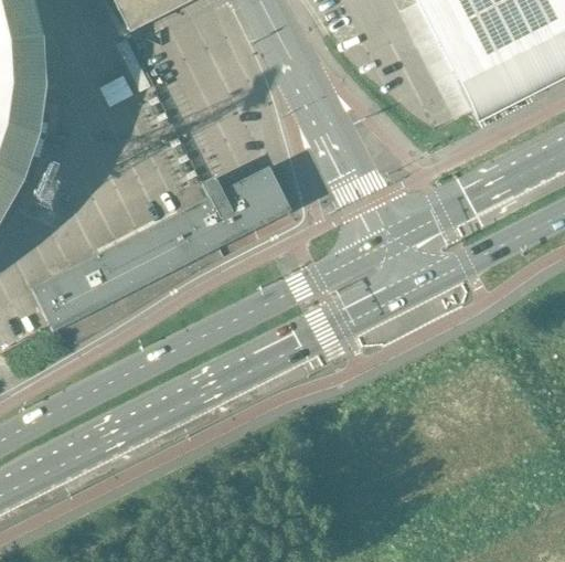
[(0,0),(0,246),(7,239),(34,194),(53,142),(60,96),(57,45),(46,0),(0,0)]
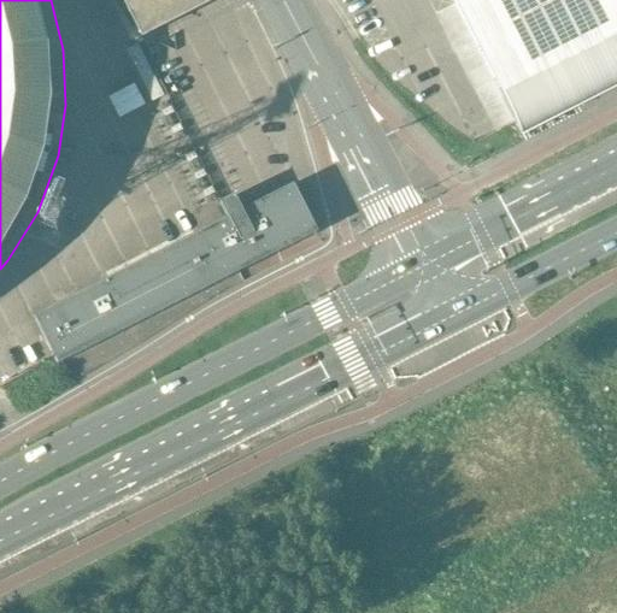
[(121,0),(129,15),(140,36),(210,0),(121,0)]
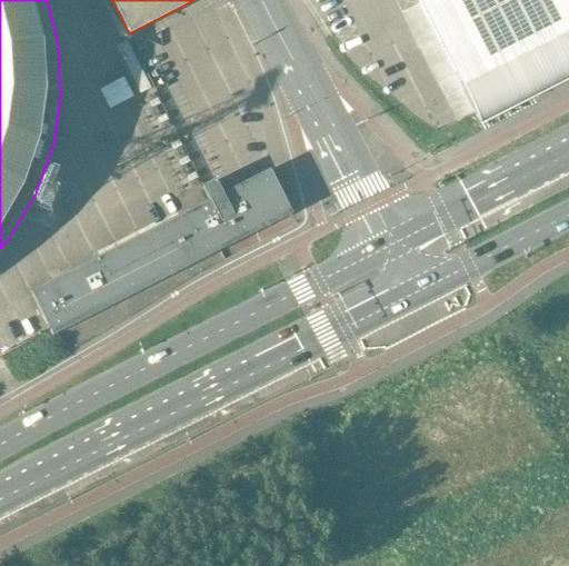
[(417,0),(478,118),(568,71),(568,0),(417,0)]
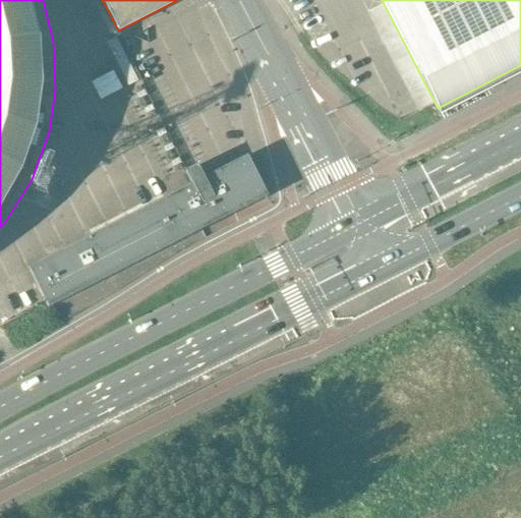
[(115,35),(105,40),(127,84),(137,78),(115,35)]
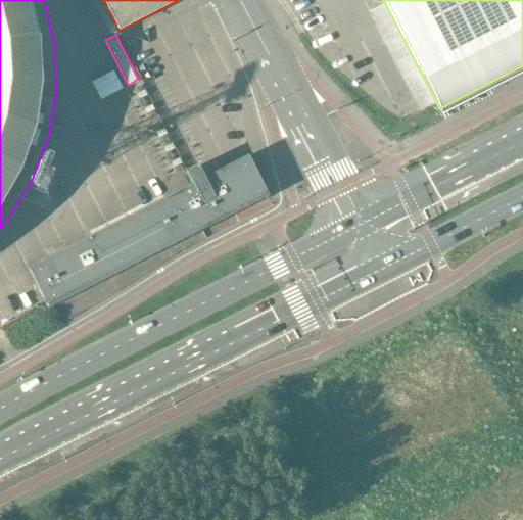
[(100,94),(122,86),(115,69),(94,78),(100,94)]
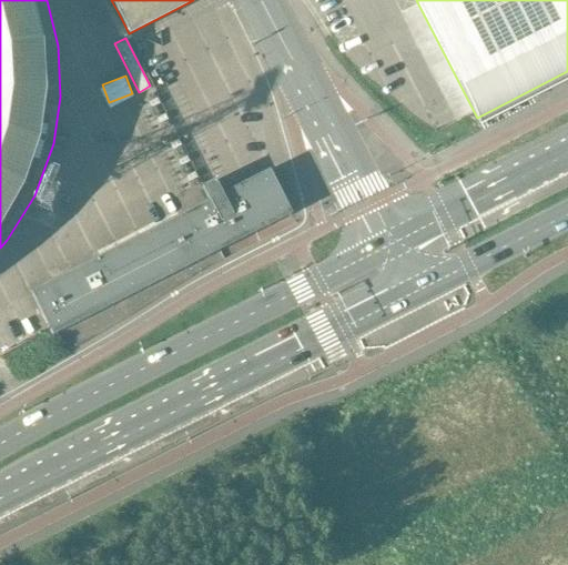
[(151,107),(160,102),(156,96),(148,100),(151,107)]
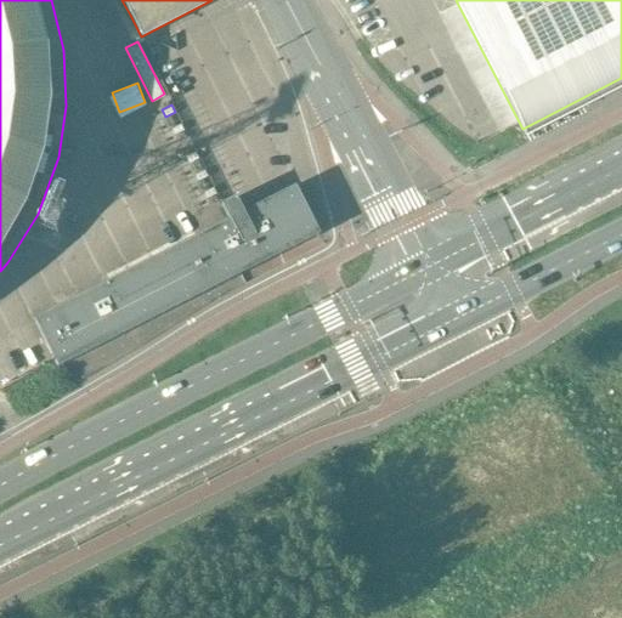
[(174,134),(184,129),(180,123),(170,128),(174,134)]
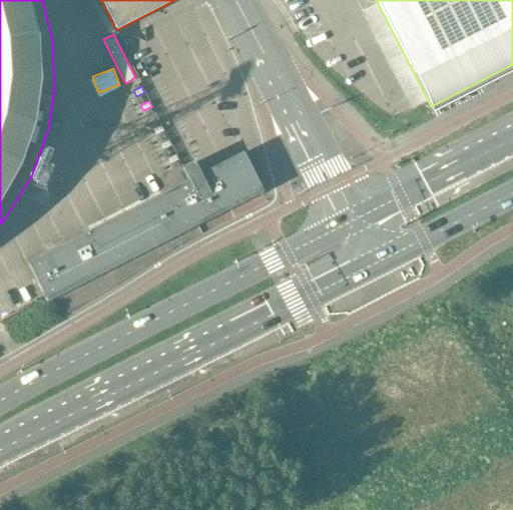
[(163,130),(160,124),(152,128),(155,134),(163,130)]
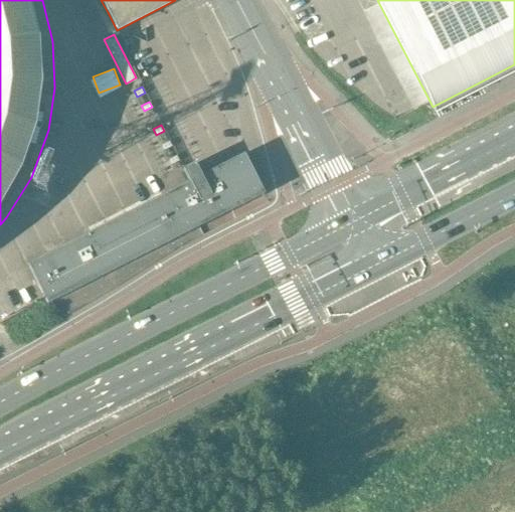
[(171,145),(168,140),(161,144),(163,149),(171,145)]
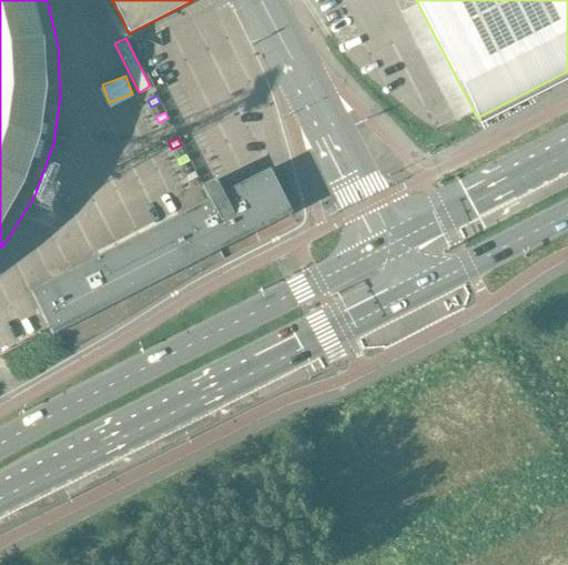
[(208,199),(102,252),(29,290),(52,334),(124,298),(291,212),(269,168),(221,192),(214,179),(201,185),(208,199)]
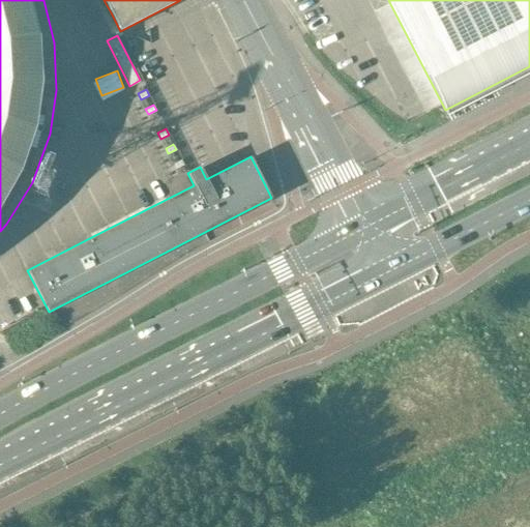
[(183,164),(181,158),(173,163),(176,168),(183,164)]
